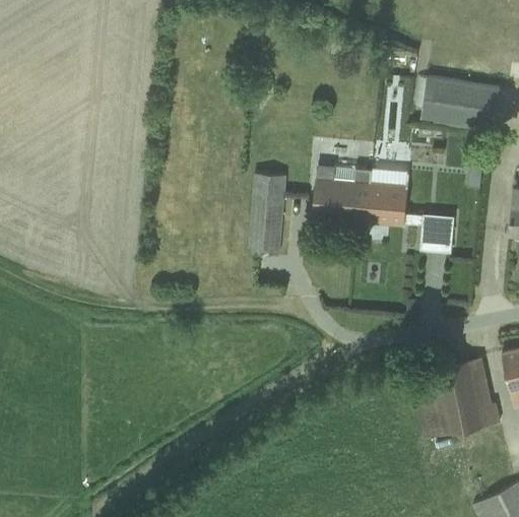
[(419,119),(492,130),(498,86),(488,84),(488,86),(427,77),(419,119)]
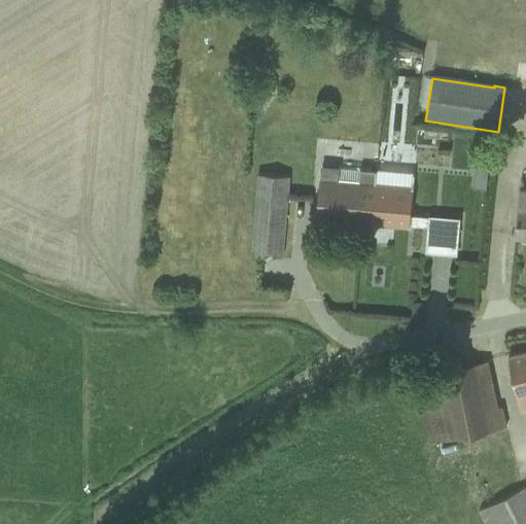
[(476,162),(472,190),(486,193),(488,164),(476,162)]
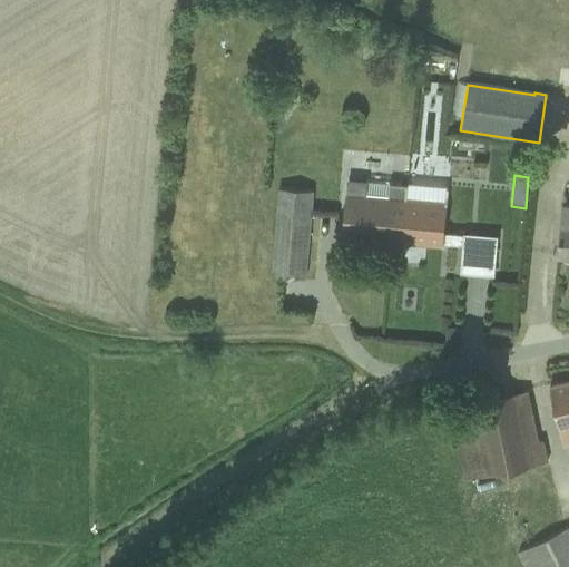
[(346,195),(343,240),(391,244),(393,227),(405,228),(408,201),(409,187),(390,186),(368,184),(366,198),(349,196),(346,195)]
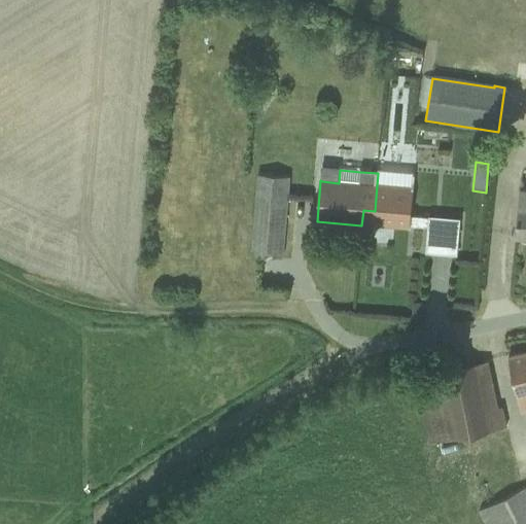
[(258,173),(253,236),(251,256),(282,259),(289,175),(258,173)]
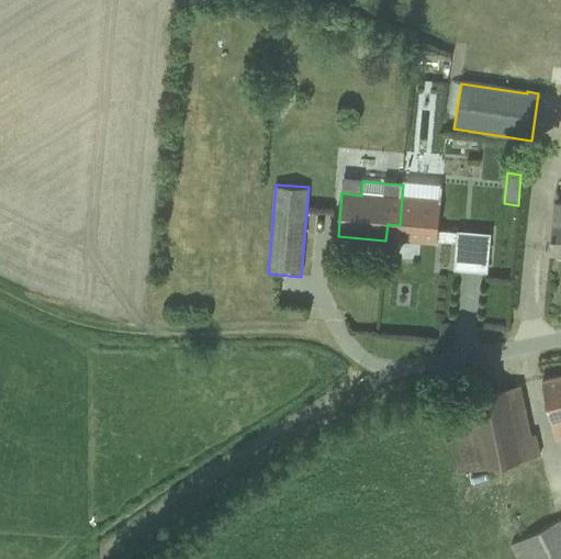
[(388,224),(385,241),(438,245),(438,243),(457,245),(455,271),(487,275),(492,235),(458,232),(458,234),(439,232),(441,201),(402,198),(400,225),(388,224)]
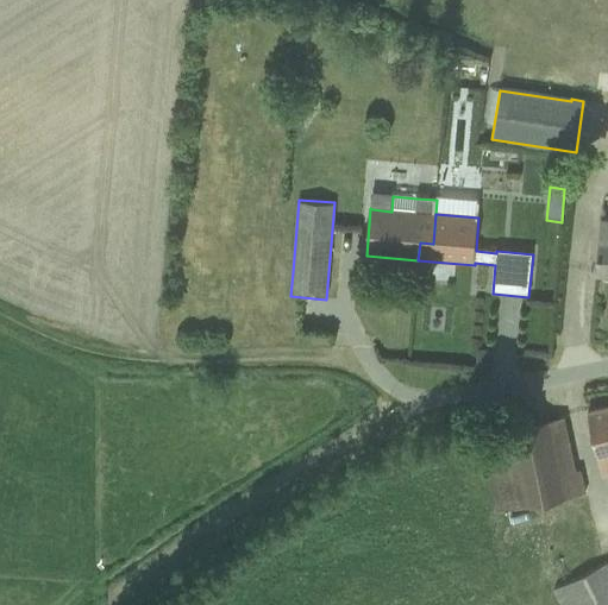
[(601,240),(600,252),(597,276),(607,276),(607,220),(603,220),(601,240)]
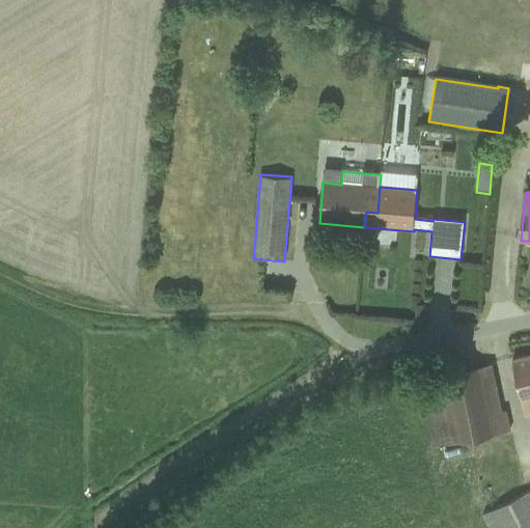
[(525,417),(529,415),(529,356),(512,361),(525,417)]
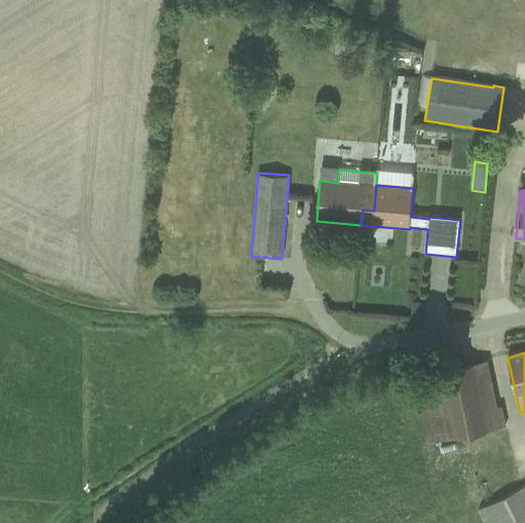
[(436,373),(415,378),(419,398),(429,445),(505,428),(501,409),(497,410),(486,362),(436,373)]
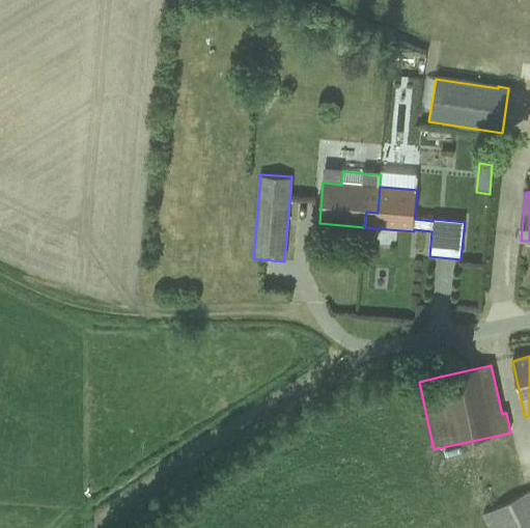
[(529,494),(483,517),(489,527),(529,527),(529,494)]
